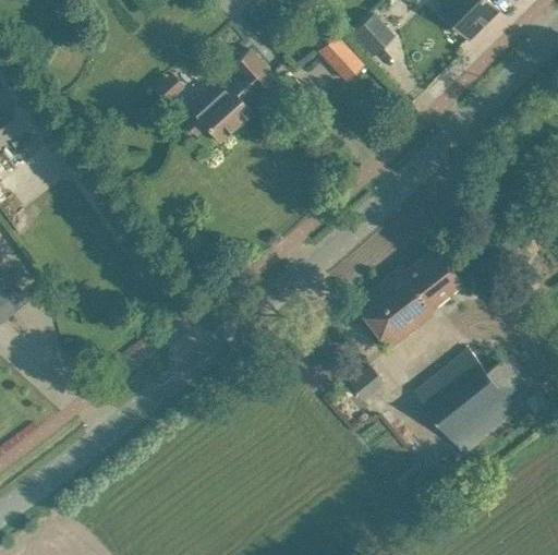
[(500,11),(489,0),(488,0),(451,0),(440,11),(470,40),(500,11)]
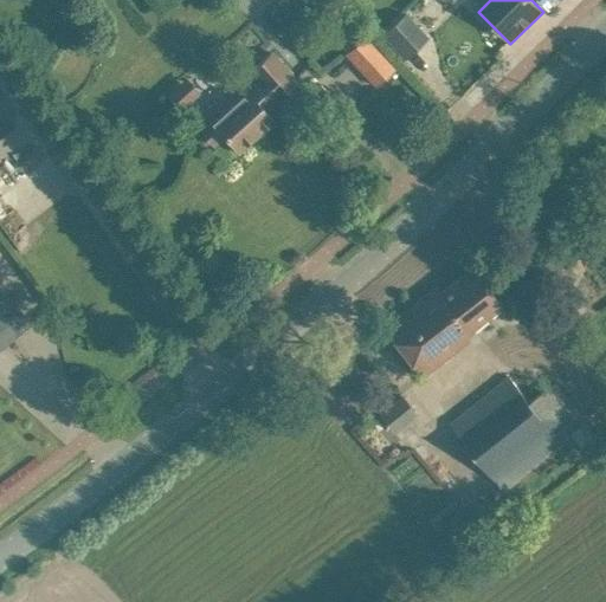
[(404,63),(427,41),(405,18),(382,39),(404,63)]
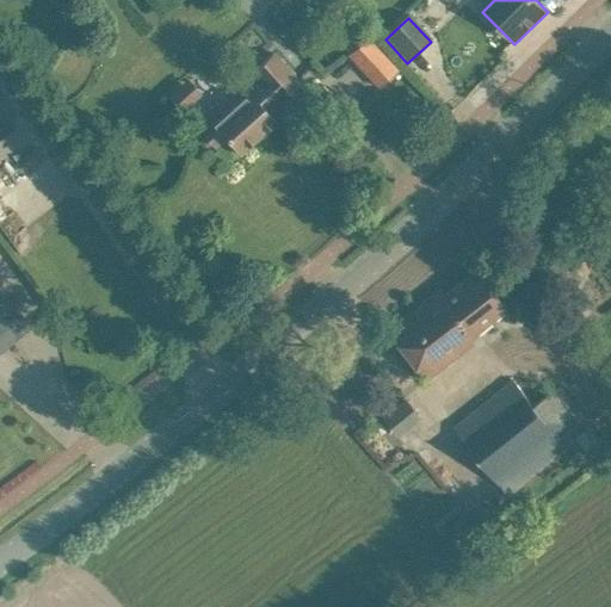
[(357,31),(339,48),(349,57),(366,41),(357,31)]
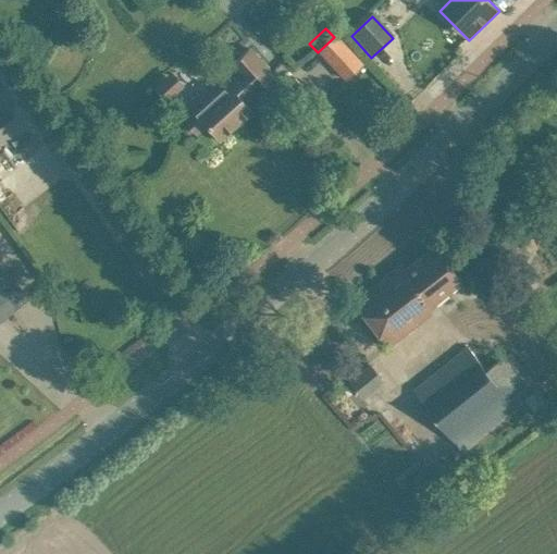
[(255,99),(276,79),(250,49),(229,69),(233,74),(181,122),(196,139),(206,128),(219,144),(237,127),(240,130),(254,115),(245,106),(252,97),(255,99)]
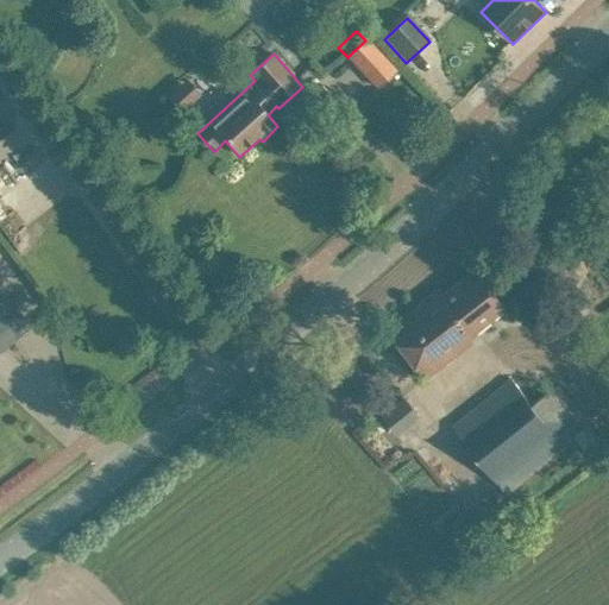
[(201,98),(187,81),(167,99),(181,115),(201,98)]
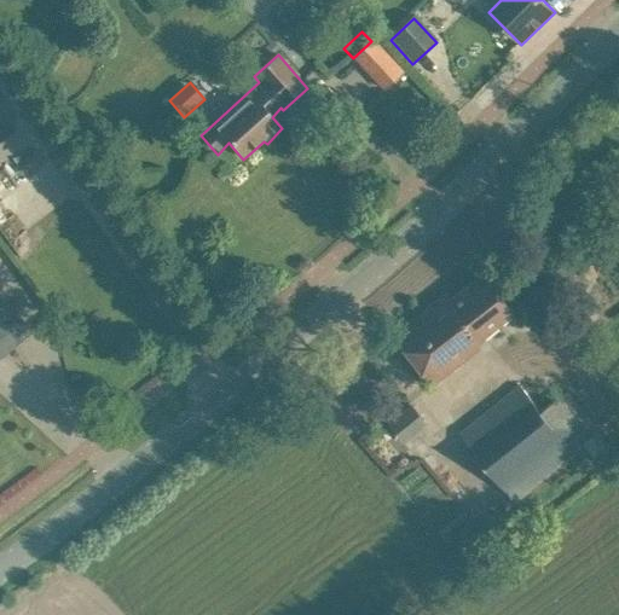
[(446,296),(392,338),(406,358),(427,387),(474,353),(470,348),(510,319),(481,279),(451,302),(446,296)]
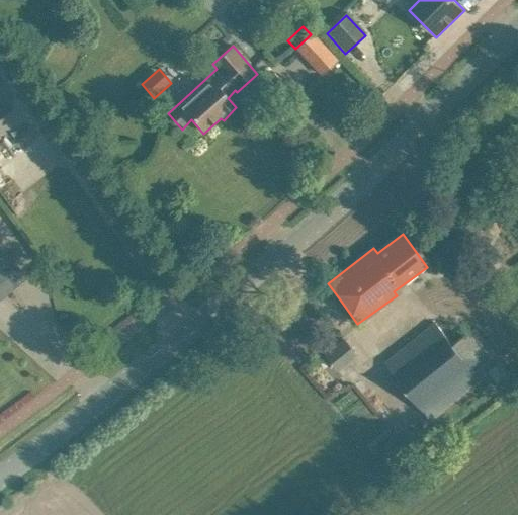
[(0,298),(25,280),(0,246),(0,298)]
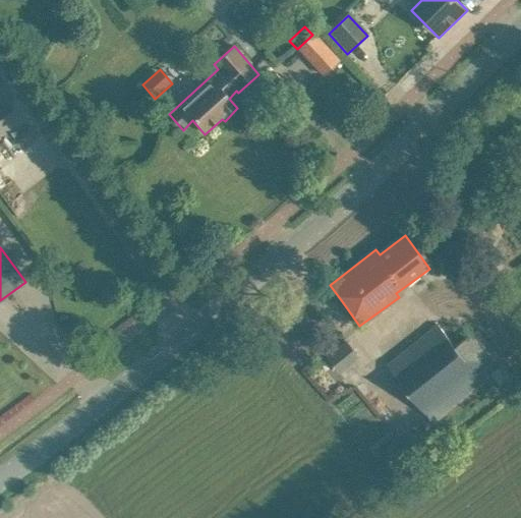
[(458,348),(438,324),(387,366),(431,423),(485,383),(479,377),(502,360),(478,331),(458,348)]
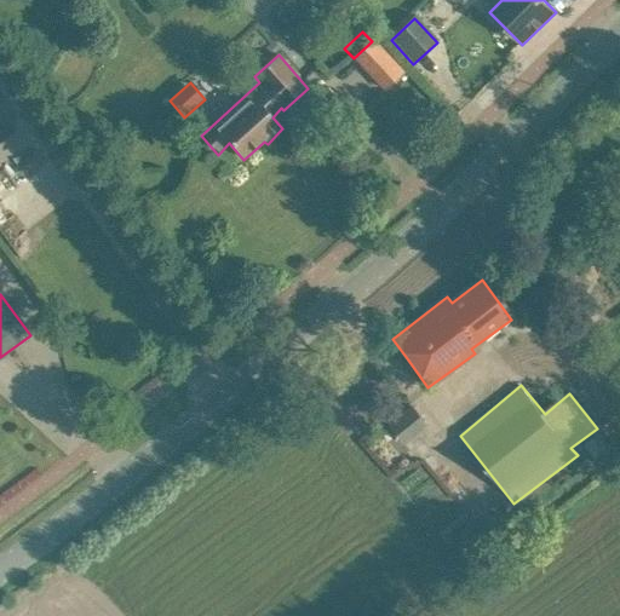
[(426,398),(405,419),(423,439),(445,419),(426,398)]
